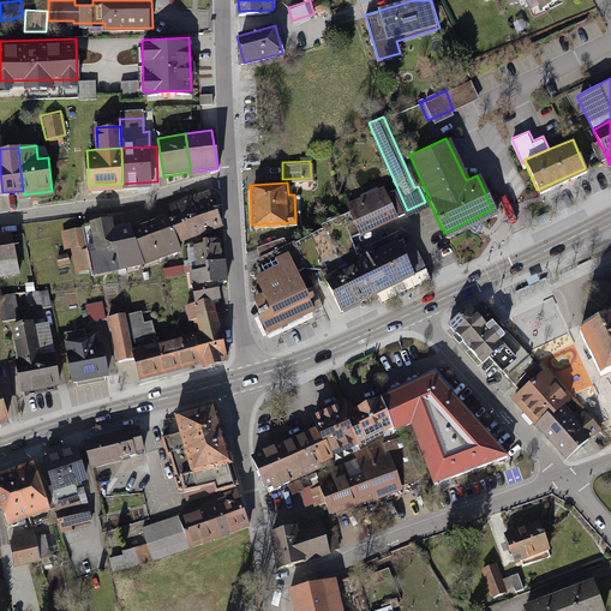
[(395,213),(382,184),(345,201),(358,228),(395,213)]
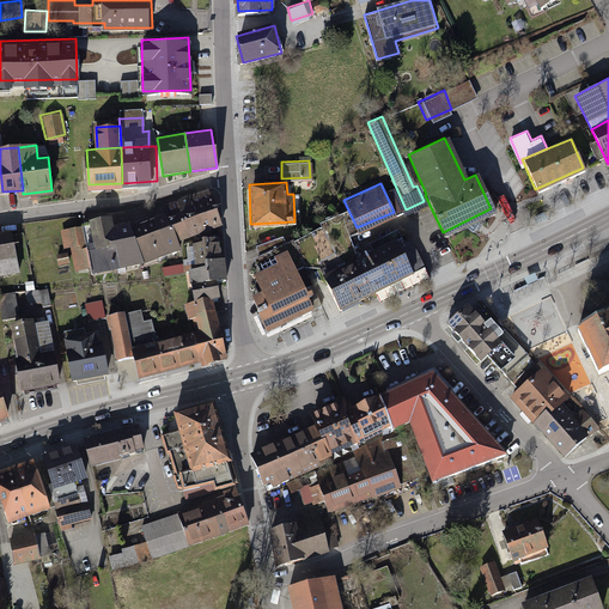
[(203,189),(188,195),(190,203),(200,230),(217,224),(203,189)]
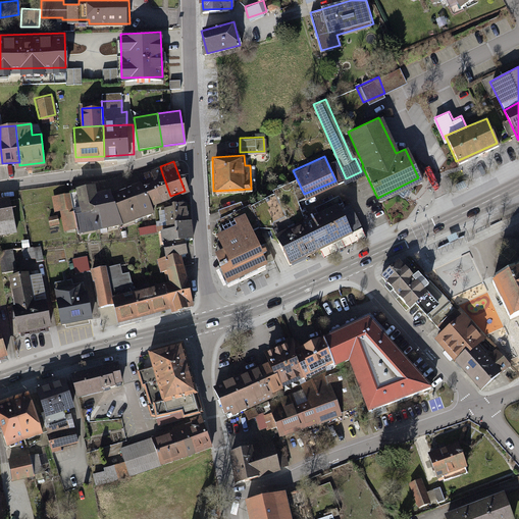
[(151,177),(162,173),(160,166),(143,172),(146,179),(151,177)]
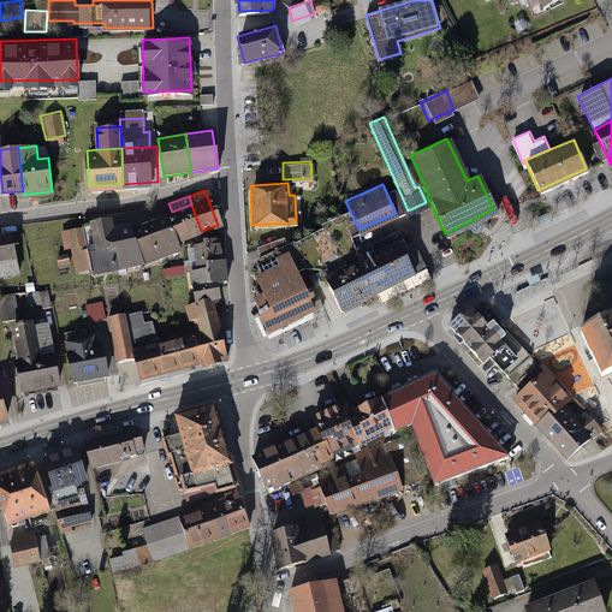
[(191,205),(178,209),(188,236),(201,231),(191,205)]
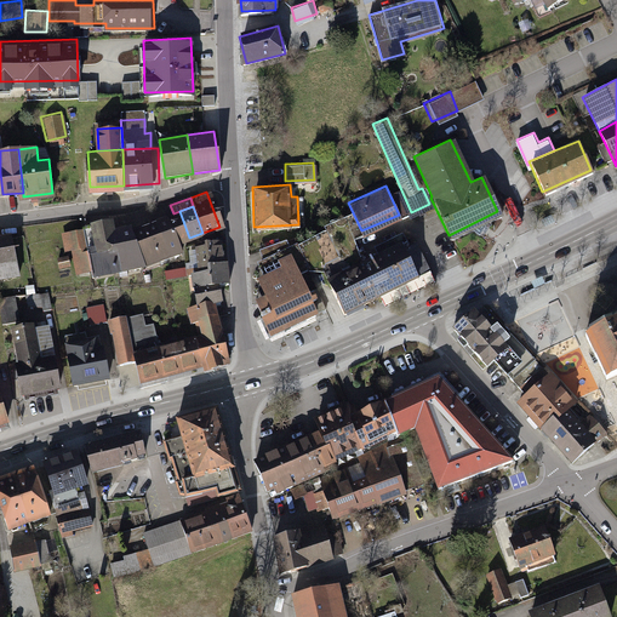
[(173,213),(166,216),(176,243),(189,238),(180,211),(173,213)]
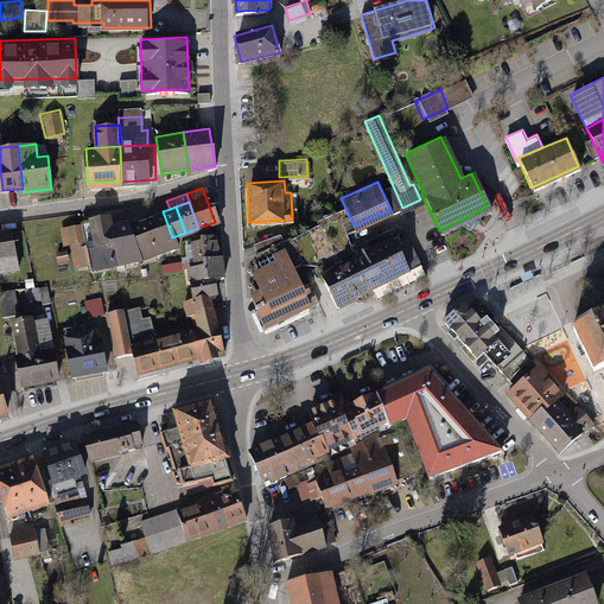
[(175,245),(172,237),(163,211),(151,216),(163,249),(175,245)]
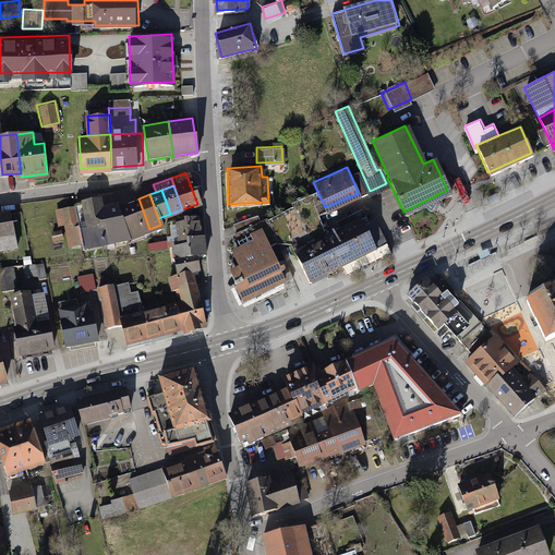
[(81,248),(128,237),(116,206),(115,203),(99,206),(98,197),(71,203),(81,248)]
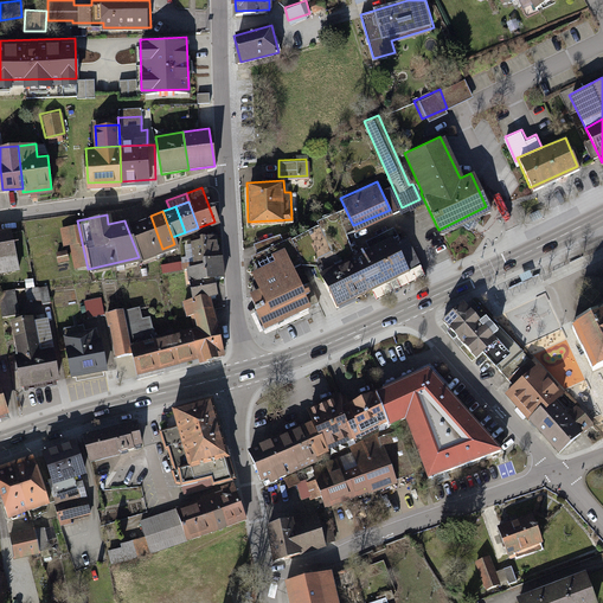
[(139,257),(162,249),(151,216),(126,224),(139,257)]
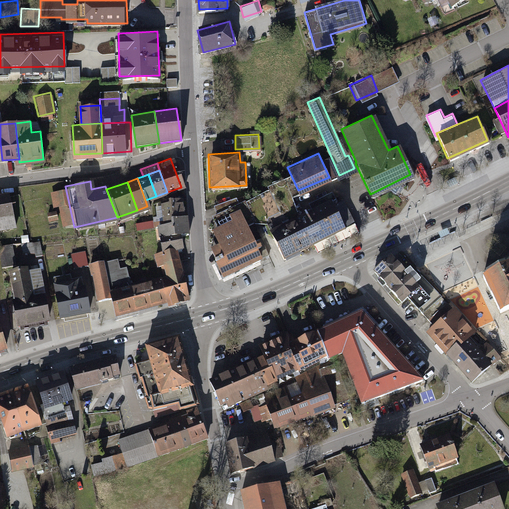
[(0,227),(13,225),(9,193),(0,194),(0,227)]
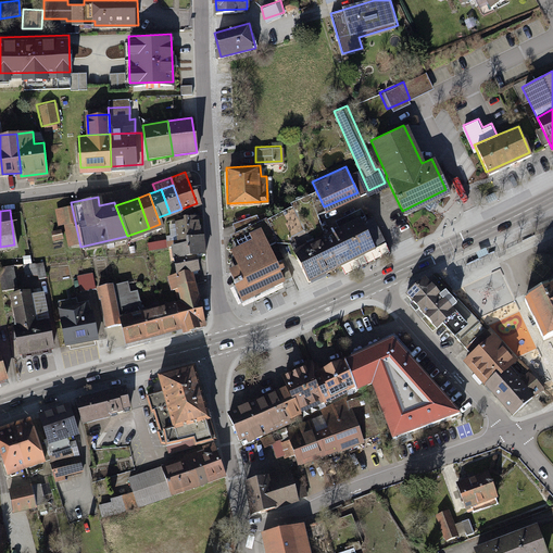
[(369,212),(323,236),(337,263),(384,240),(369,212)]
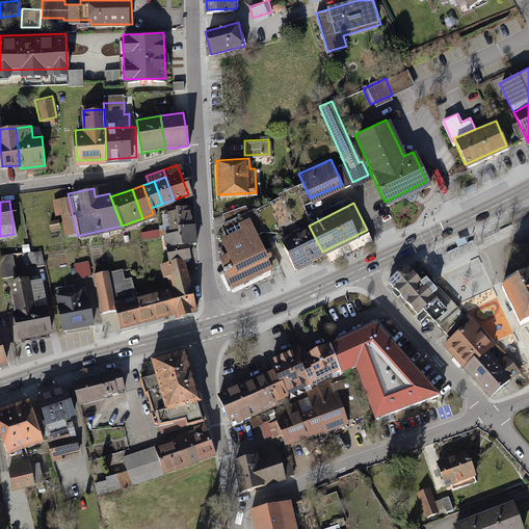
[(176,226),(193,222),(189,204),(175,208),(175,210),(166,212),(168,222),(159,225),(161,236),(177,232),(176,226)]
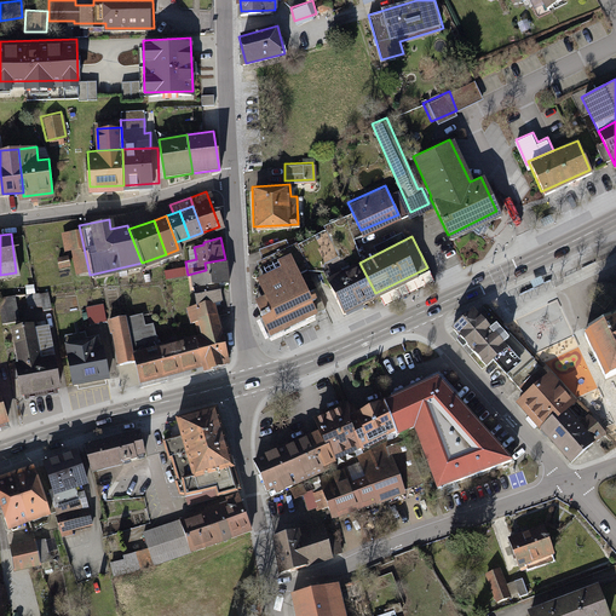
[(286,247),(282,240),(259,249),(264,259),(259,260),(266,275),(260,277),(268,294),(259,298),(264,310),(259,311),(269,333),(323,309),(314,287),(303,292),(293,271),(304,266),(294,243),(286,247)]
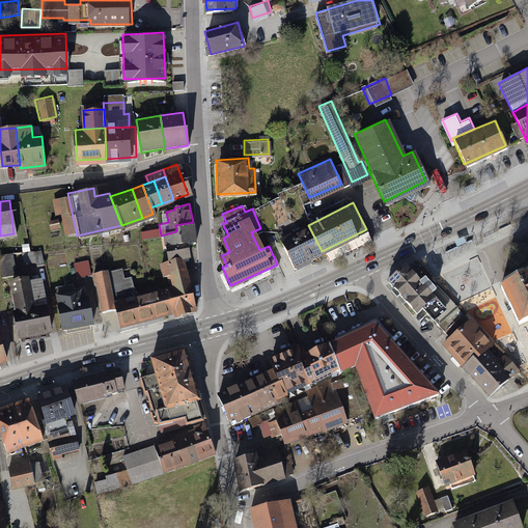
[(167,262),(185,258),(188,258),(185,244),(197,241),(193,222),(175,225),(176,231),(161,235),(167,262)]
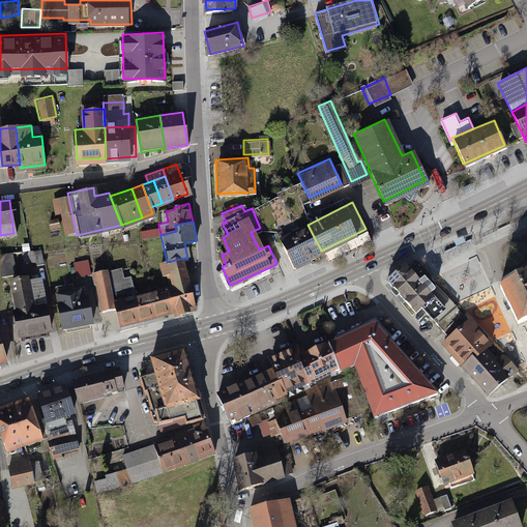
[(291,265),(321,251),(308,225),(277,239),(291,265)]
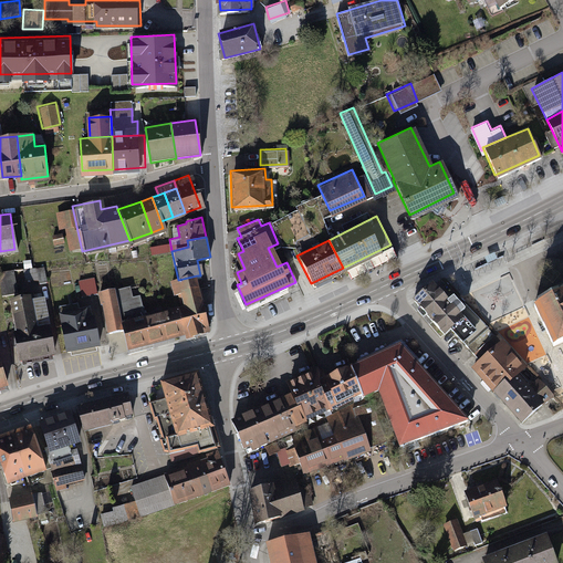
[(14,269),(1,269),(2,292),(16,291),(14,269)]
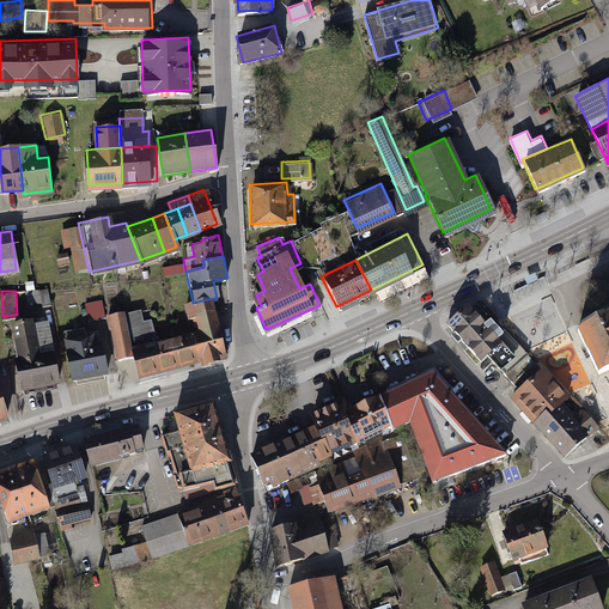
[(102,297),(85,300),(87,317),(104,315),(102,297)]
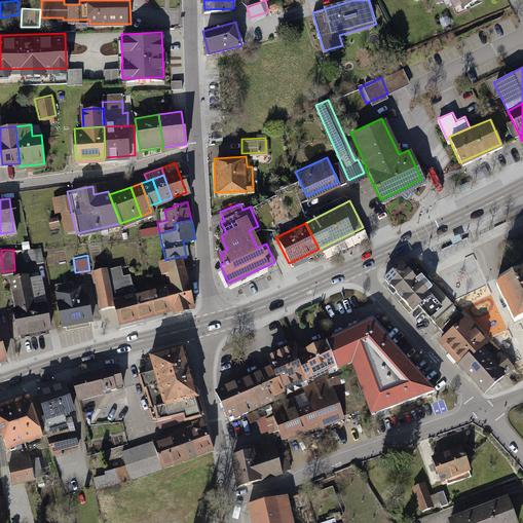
[(172,284),(188,279),(183,256),(165,260),(158,262),(161,275),(170,274),(172,284)]
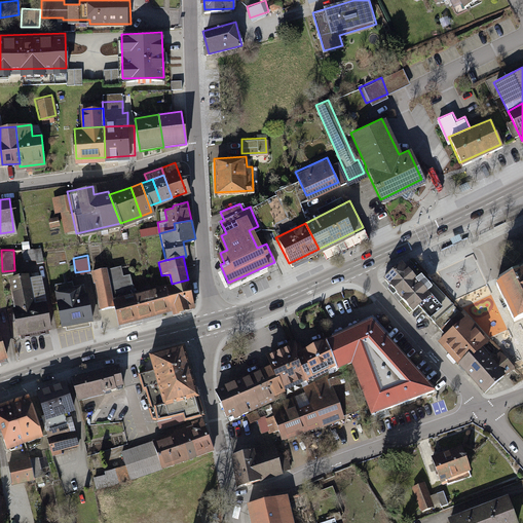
[(425,284),(402,257),(381,274),(409,307),(417,300),(443,329),(461,312),(432,278),(425,284)]
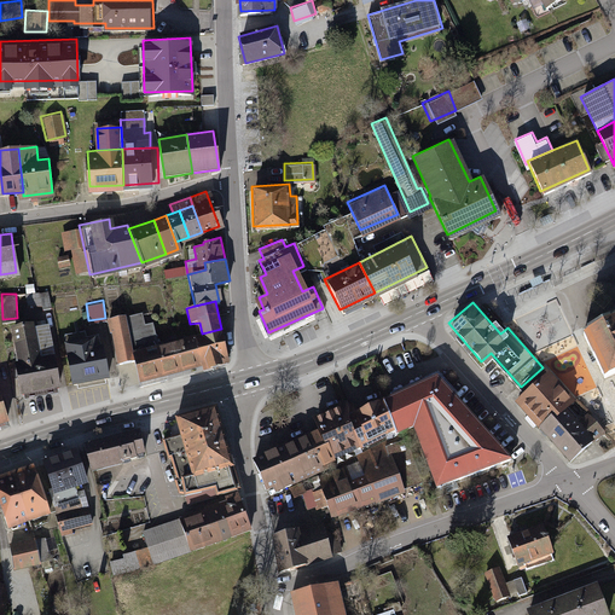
[(134,348),(156,343),(152,323),(145,324),(143,311),(127,314),(134,348)]
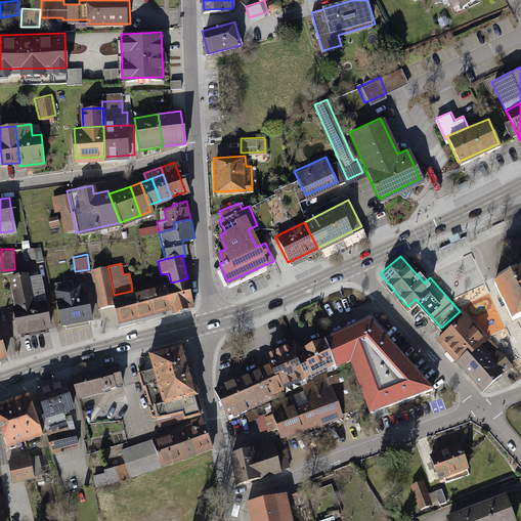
[(510,318),(520,312),(520,264),(491,279),(496,292),(510,318)]
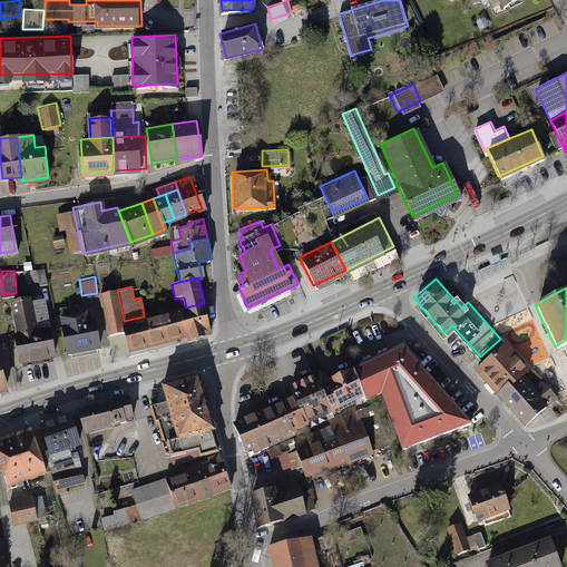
[(124,321),(117,290),(101,293),(110,333),(126,330),(124,321)]
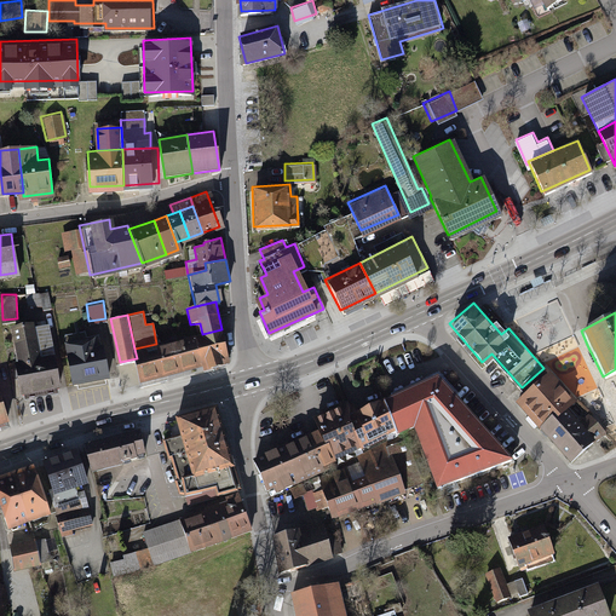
[(50,321),(11,329),(24,392),(63,385),(50,321)]
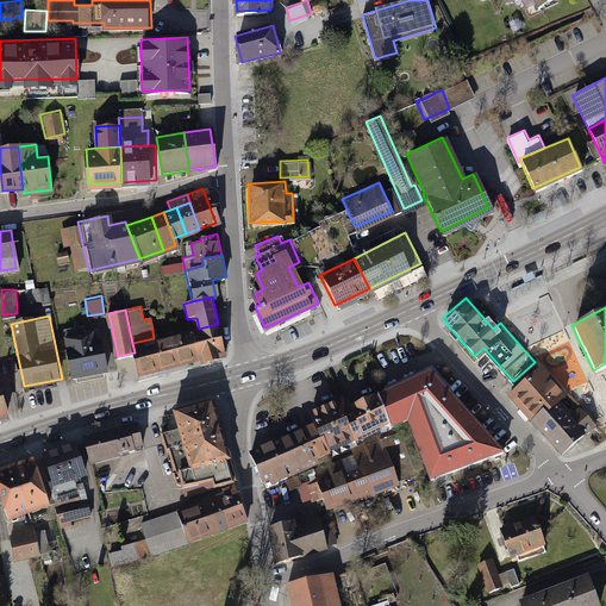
[(218,324),(199,329),(191,331),(198,361),(225,354),(218,324)]
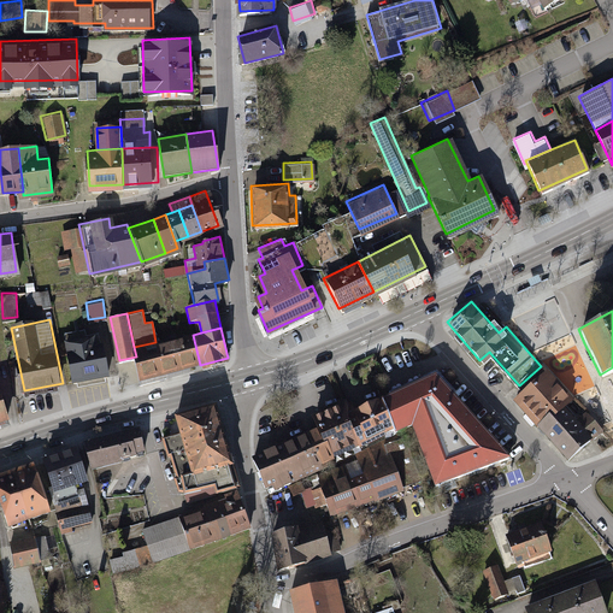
[(81,335),(65,339),(75,381),(110,373),(104,343),(98,345),(95,335),(81,339),(81,335)]
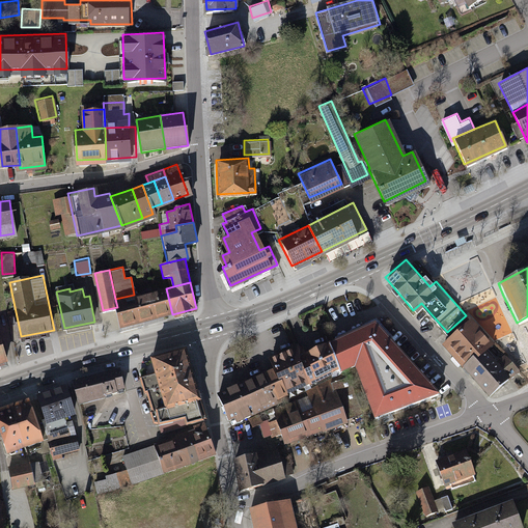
[(172,314),(166,288),(134,295),(115,299),(117,307),(121,325),(172,314)]
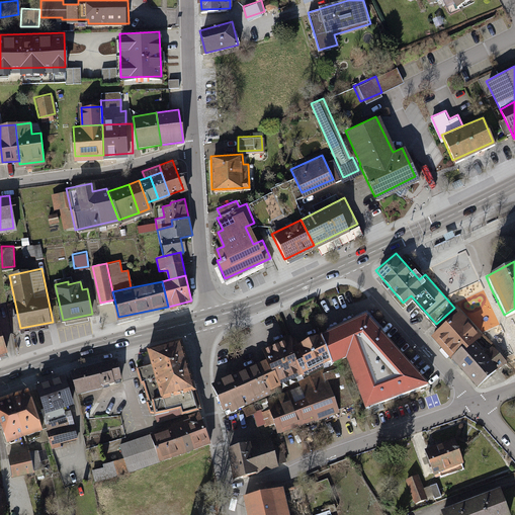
[(436,324),(440,329),(434,334),(453,355),(475,337),(481,331),(457,305),(454,308),(436,324)]
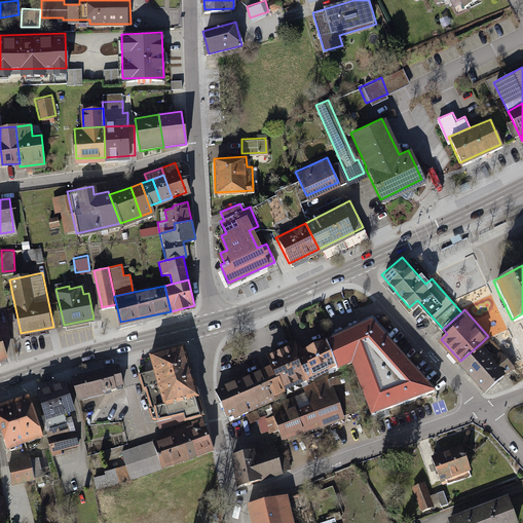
[(375,320),(329,339),(342,368),(355,363),(375,410),(437,387),(375,320)]
